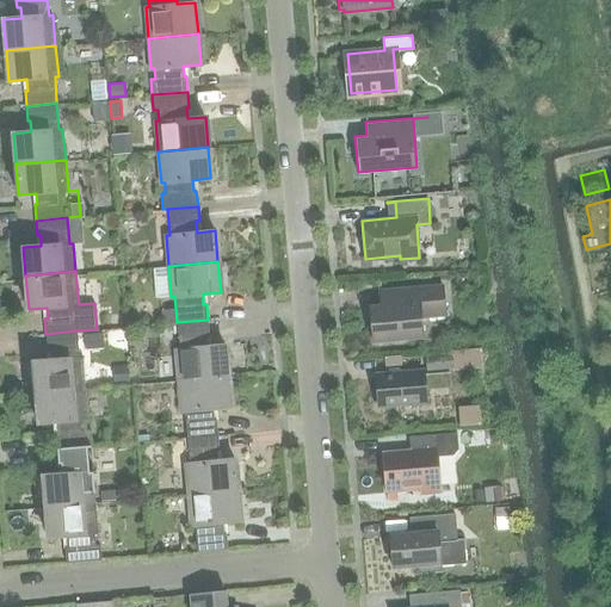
[(372,340),(423,336),(420,316),(445,314),(442,284),(390,289),(390,290),(399,289),(400,304),(370,307),(370,311),(365,314),(366,324),(371,327),(372,340)]
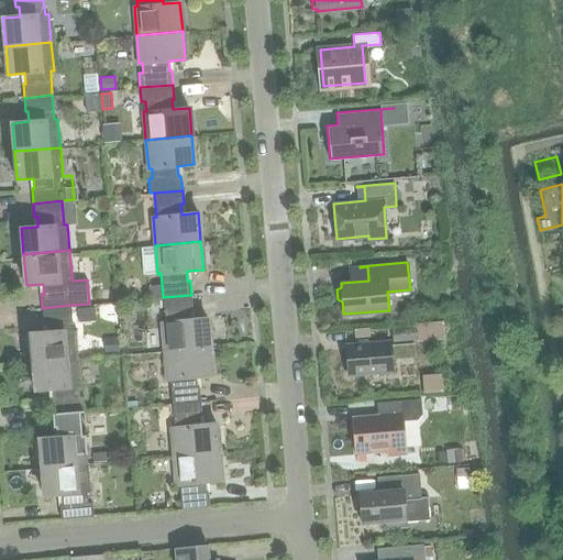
[(162,322),(164,350),(210,347),(208,318),(190,319),(190,309),(192,309),(191,295),(163,297),(165,321),(162,322)]
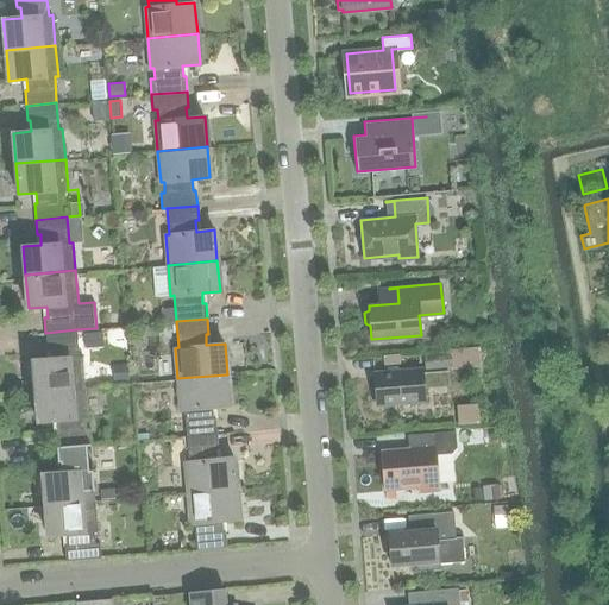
[(79,355),(76,329),(45,333),(48,348),(50,347),(51,359),(33,360),(36,391),(85,386),(82,355),(79,355)]
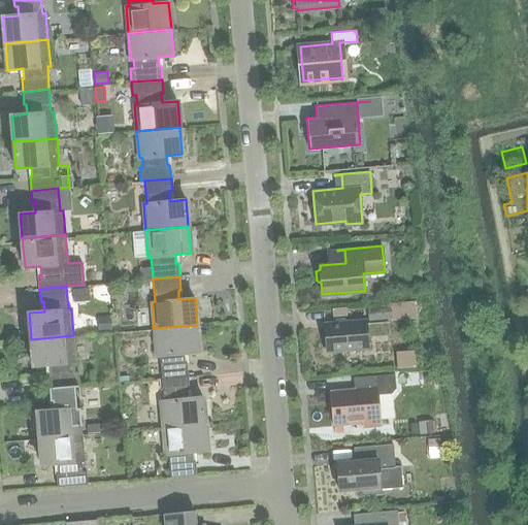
[(90,300),(89,287),(72,289),(73,301),(90,300)]
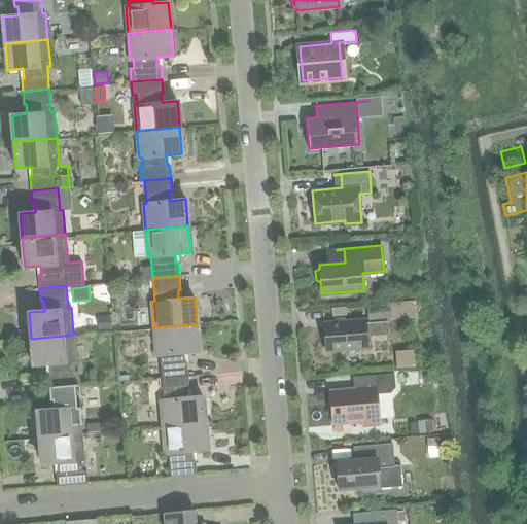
[(390,304),(367,306),(369,319),(391,317),(390,304)]
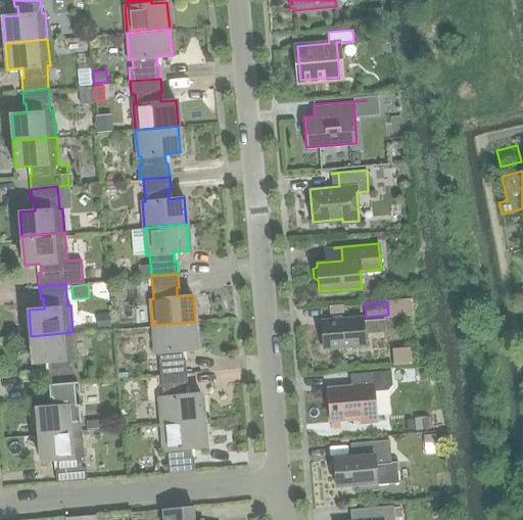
[(98,328),(109,328),(109,313),(97,313),(98,328)]
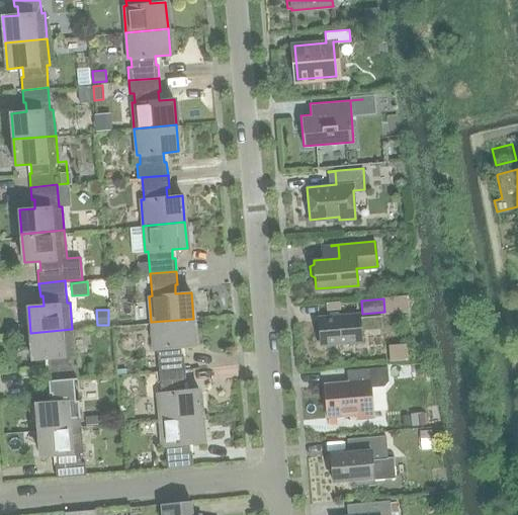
[(321,344),(360,340),(360,331),(382,329),(381,315),(358,317),(358,314),(319,317),(321,344)]
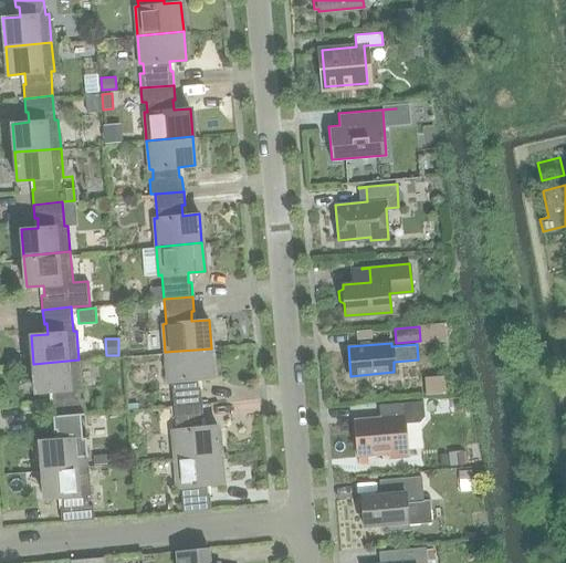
[(213,377),(211,348),(165,352),(168,381),(171,381),(174,405),(201,403),(200,388),(198,388),(197,378),(213,377)]
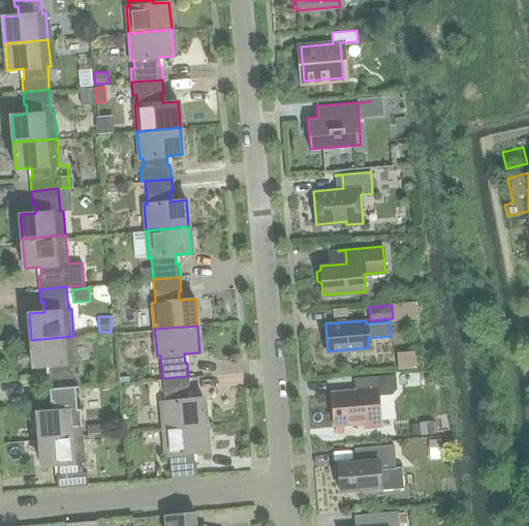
[(49,389),(75,385),(80,385),(78,372),(73,372),(73,363),(76,363),(73,336),(31,340),(33,367),(49,365),(50,374),(48,375),(49,389)]
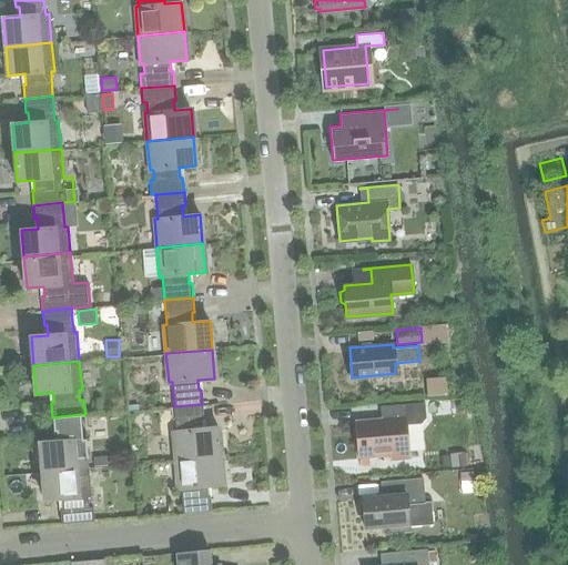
[(391,458),(408,456),(406,424),(421,423),(426,416),(424,401),(379,405),(381,419),(355,421),(359,465),(361,465),(359,456),(391,453),(391,458)]
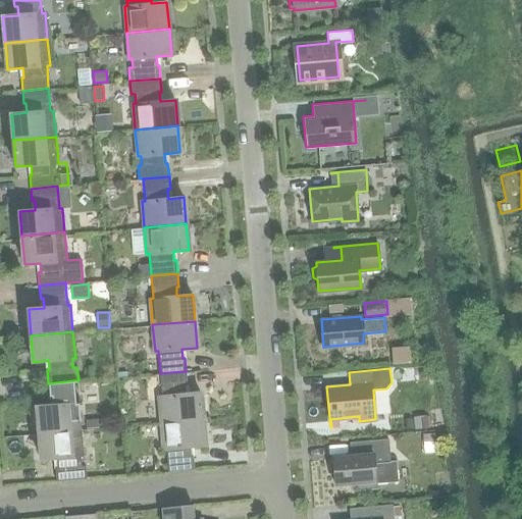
[(187,384),(186,371),(160,373),(162,396),(158,396),(161,422),(203,418),(201,393),(186,394),(185,384),(187,384)]
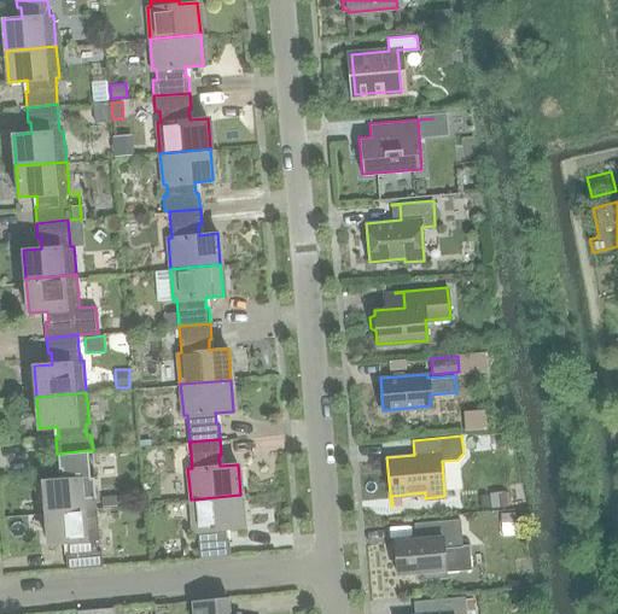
[(89,477),(88,450),(57,454),(58,468),(60,468),(62,479),(44,481),(46,512),(97,508),(93,477),(89,477)]
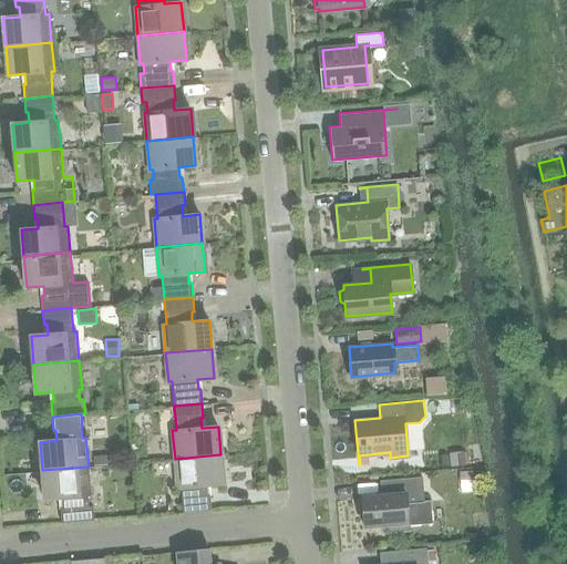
[(464,450),(450,452),(451,465),(465,464),(464,450)]
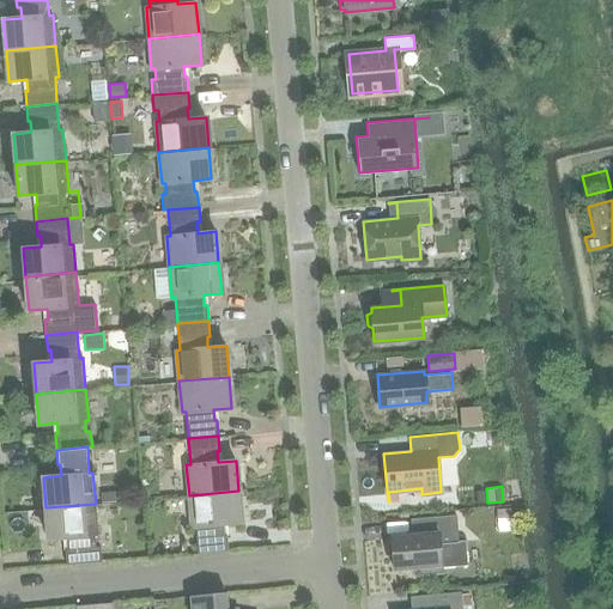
[(101,491),(101,501),(116,500),(115,489),(101,491)]
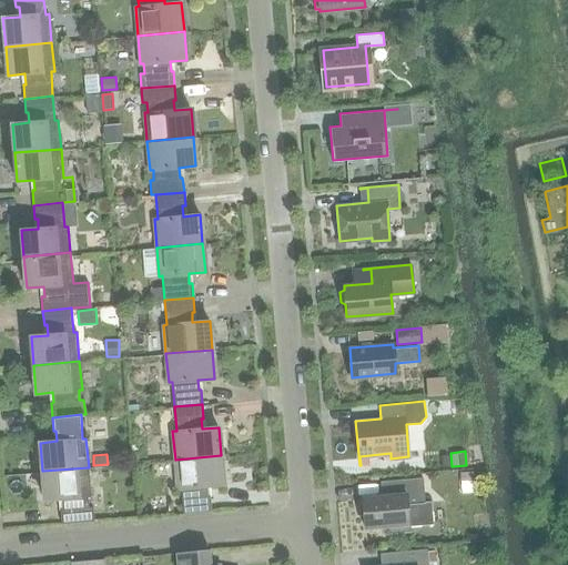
[(206,486),(223,484),(221,455),(175,460),(178,488),(181,488),(183,512),(212,510),(210,495),(208,496),(206,486)]
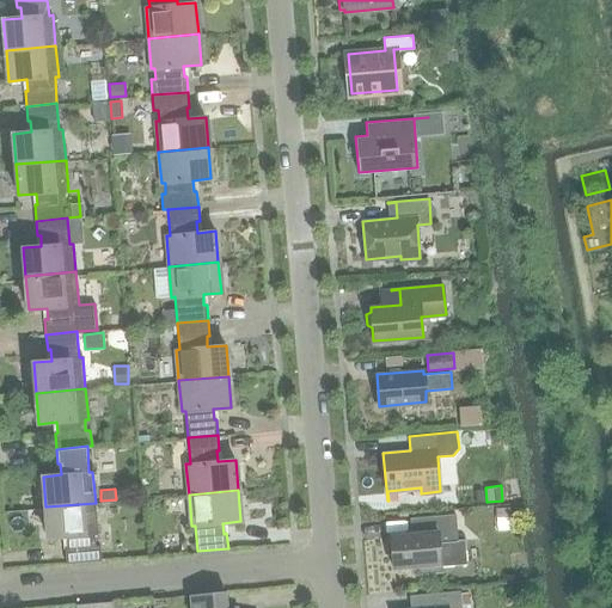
[(98,534),(96,503),(46,507),(48,538),(66,536),(67,547),(65,547),(66,563),(102,560),(101,545),(96,545),(95,534),(98,534)]
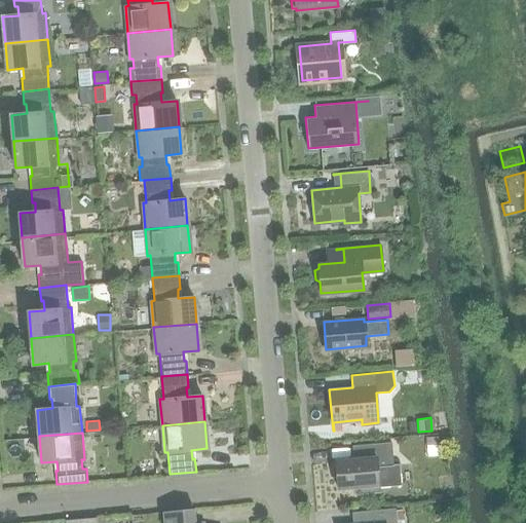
[(439,436),(426,437),(427,445),(440,444),(439,436)]
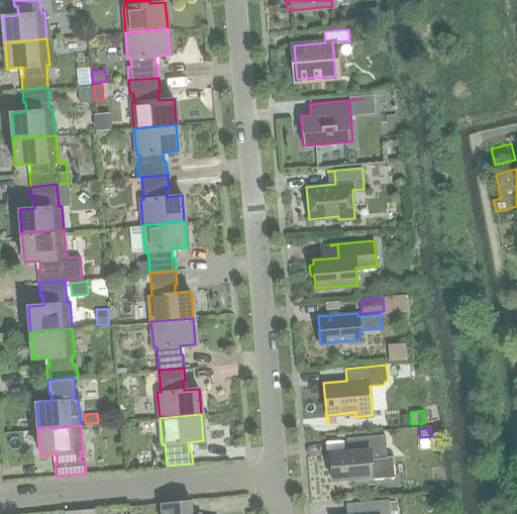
[(393,456),(387,457),(385,434),(346,437),(346,438),(353,437),(354,450),(329,452),(330,455),(326,457),(327,467),(331,469),(332,480),(353,478),(354,484),(373,483),(373,478),(394,477),(393,456)]
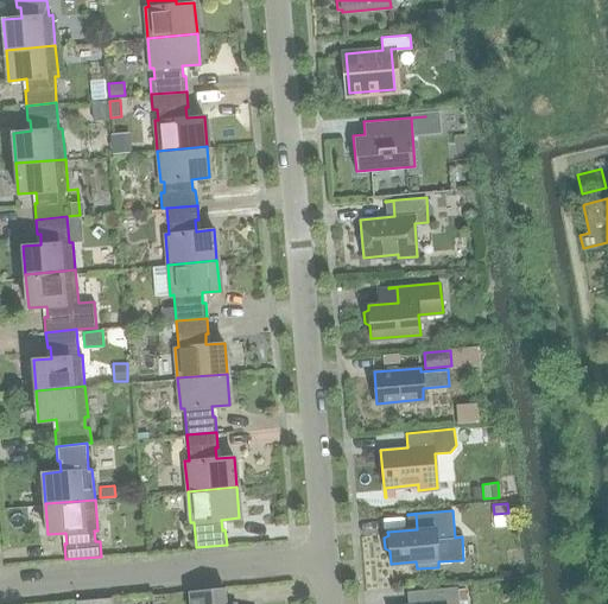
[(225,603),(225,586),(189,590),(189,603),(225,603)]
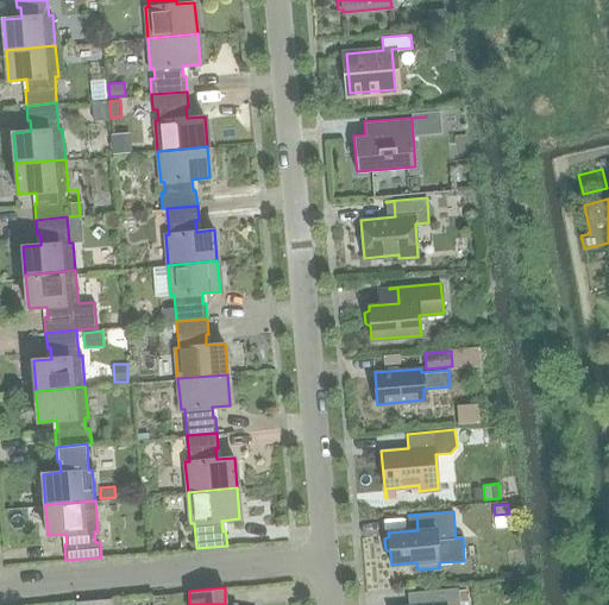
[(450,604),(459,604),(459,602),(468,600),(466,590),(458,590),(458,587),(407,591),(408,604),(450,604)]
